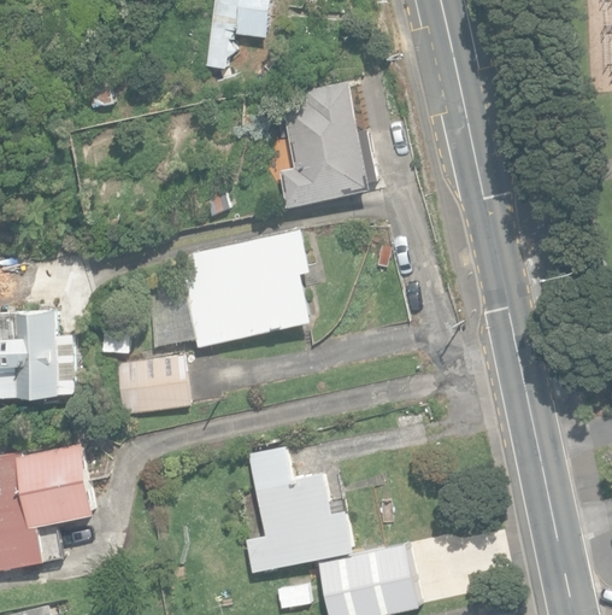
[(215,0),(205,66),(225,69),(227,58),(235,47),(236,35),(266,37),(271,0),(215,0)]
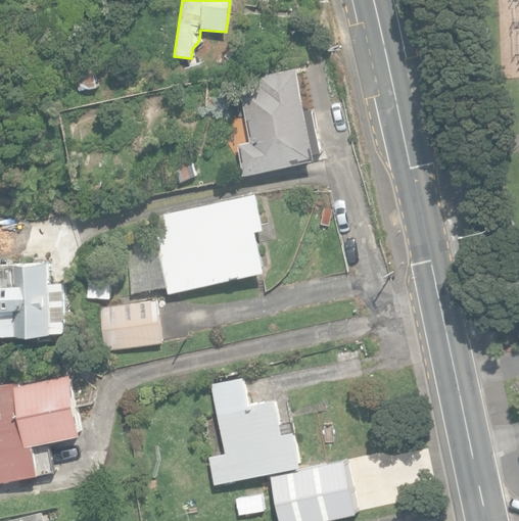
[(238,143),(244,175),(317,159),(297,68),(238,81),(250,141),(238,143)]
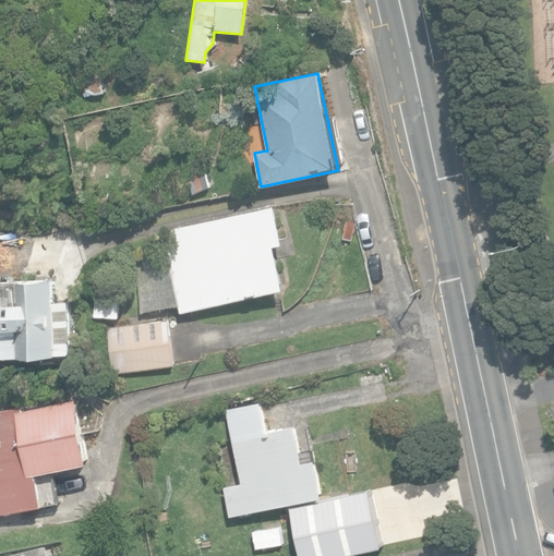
[(469,119),(473,139),(483,137),(479,117),(469,119)]
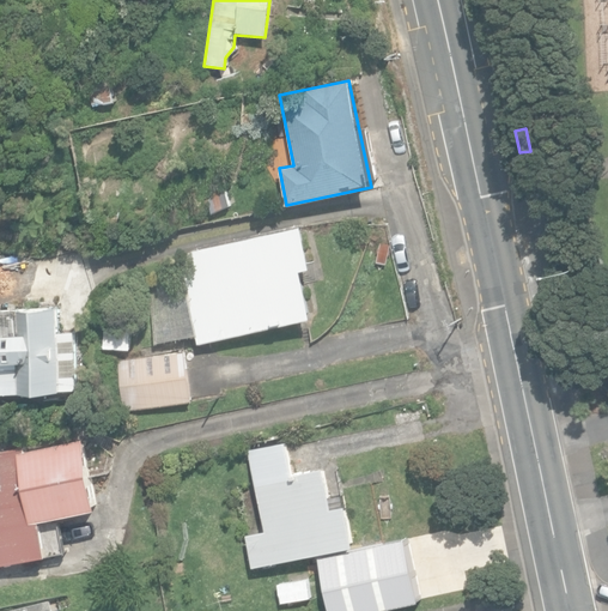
[(202,197),(211,217),(229,209),(220,189),(202,197)]
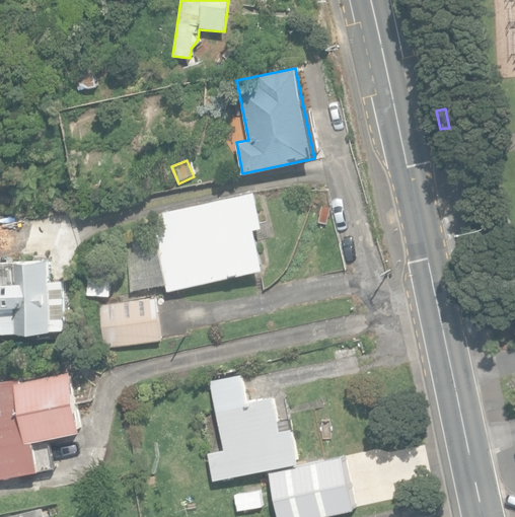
[(122,240),(130,293),(166,287),(167,292),(264,271),(254,229),(263,227),(254,189),(159,212),(164,234),(122,240)]
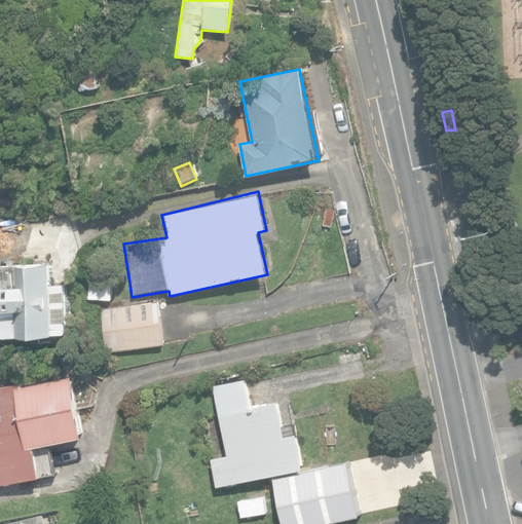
[(0,338),(66,334),(63,285),(49,286),(48,264),(0,267),(0,338)]
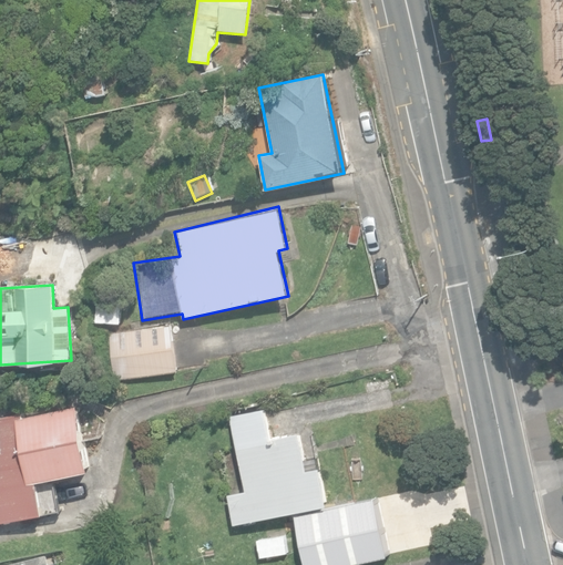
[(94,325),(120,325),(120,289),(94,289),(94,325)]
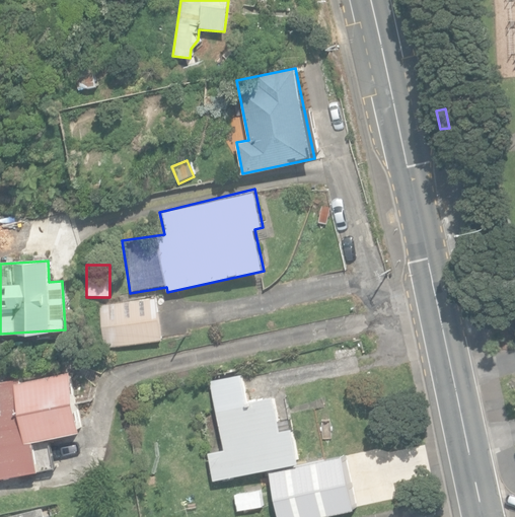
[(96,305),(102,349),(161,341),(155,297),(96,305)]
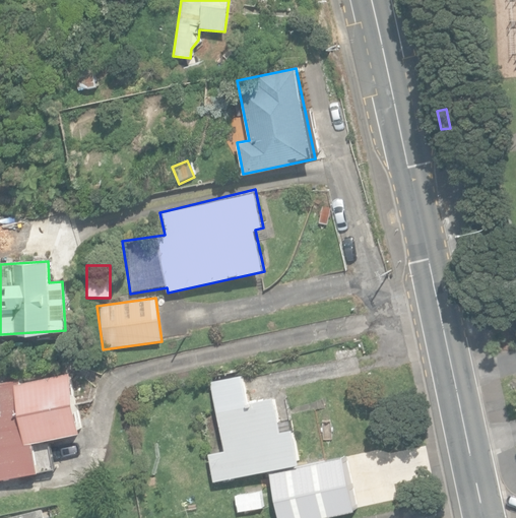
[(0,478),(39,471),(34,443),(82,433),(71,373),(19,383),(17,373),(0,376),(0,409),(1,414),(0,414),(0,478)]
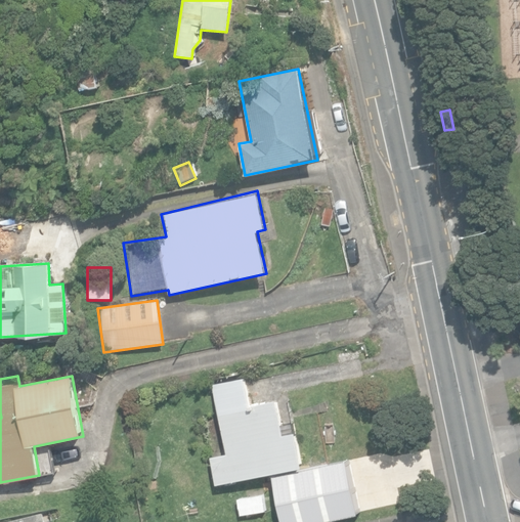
[(210,458),(216,485),(302,468),(296,433),(292,434),(290,424),(282,425),(276,400),(250,405),(245,378),(211,384),(225,454),(210,458)]
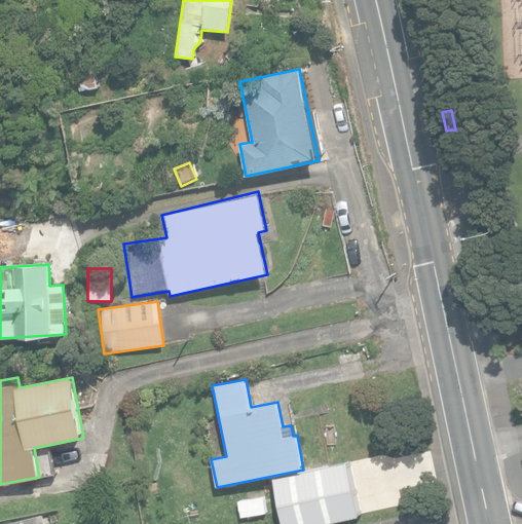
[(278,489),(284,522),(323,516),(318,483),(278,489)]
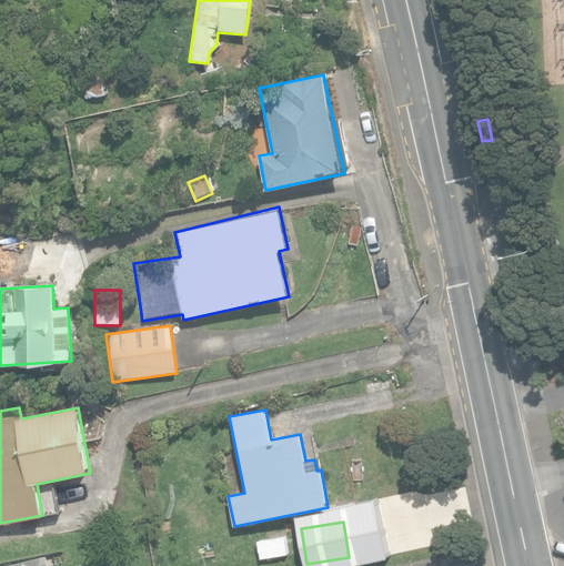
[(259,561),(285,555),(282,536),(254,542),(259,561)]
